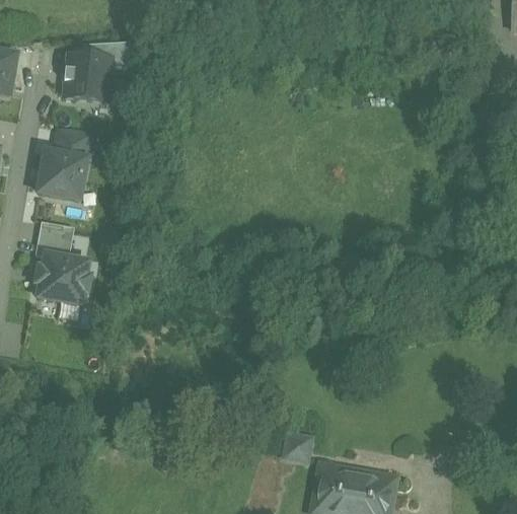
[(83,43),(82,55),(109,58),(108,66),(125,67),(128,41),(83,43)]
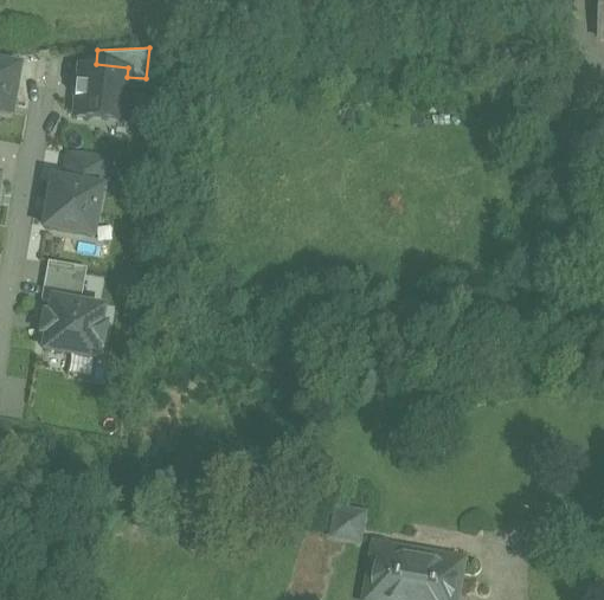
[(17,64),(0,60),(0,107),(8,109),(17,64)]
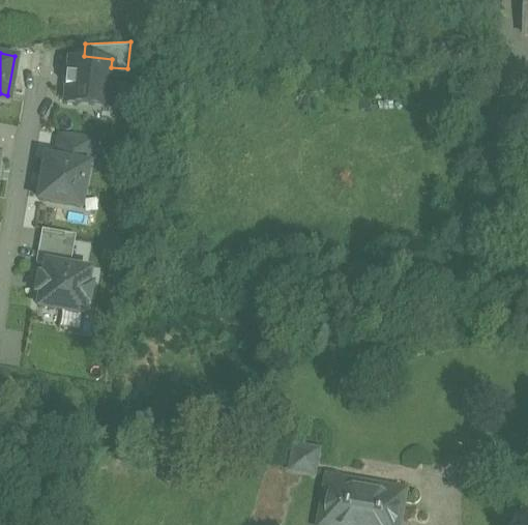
[(84,56),(69,55),(67,69),(65,69),(63,82),(66,83),(64,97),(107,103),(111,67),(112,59),(84,56)]
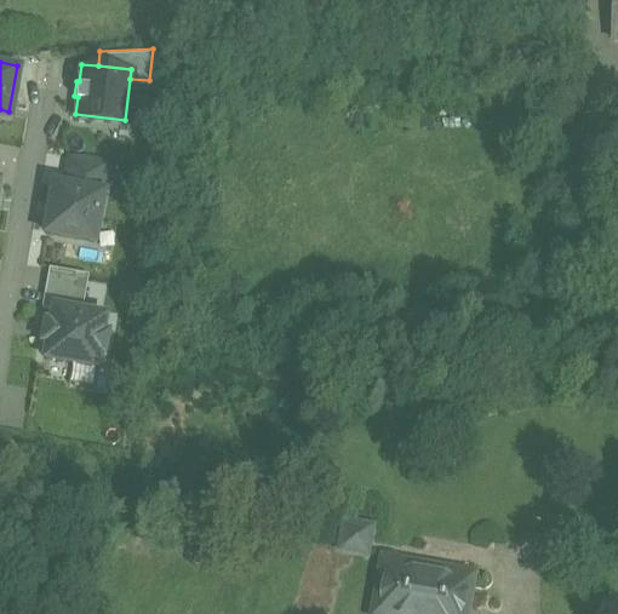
[(67,151),(61,183),(102,190),(108,160),(67,151)]
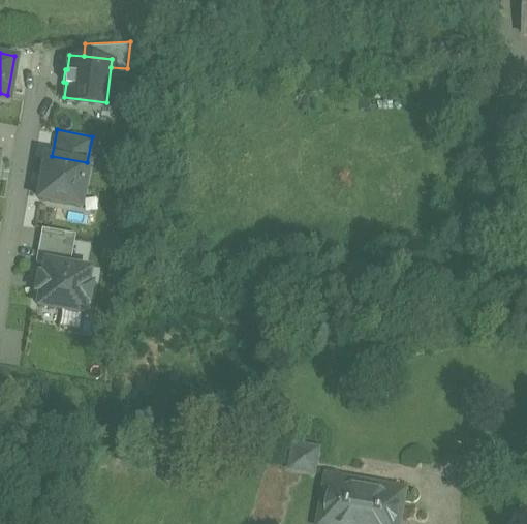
[(52,156),(44,155),(37,195),(79,204),(87,162),(52,156)]
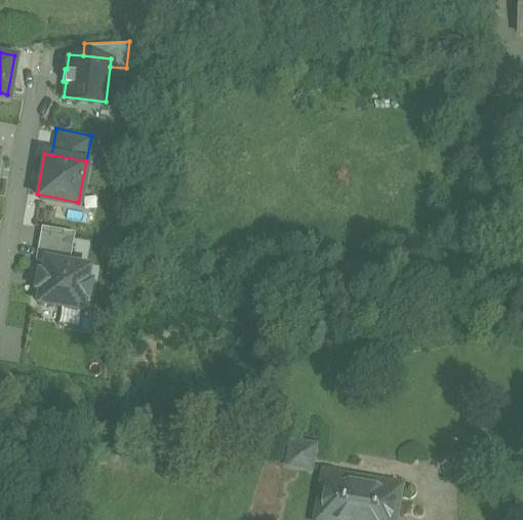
[(35,255),(44,257),(68,262),(74,229),(41,223),(35,255)]
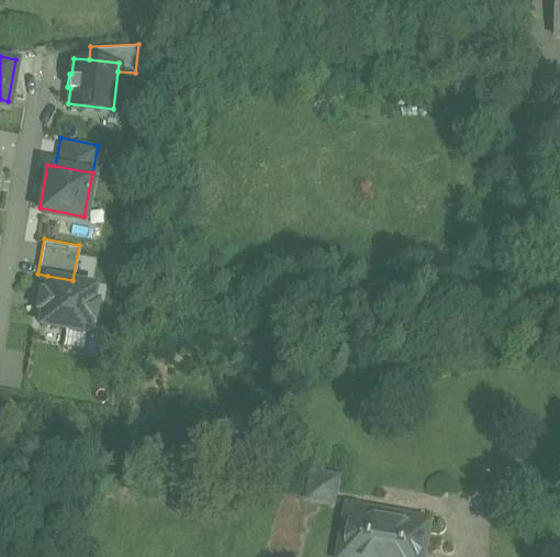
[(73,280),(47,276),(45,291),(41,290),(38,305),(42,307),(40,322),(86,330),(88,315),(92,315),(96,299),(91,299),(93,283),(73,280)]
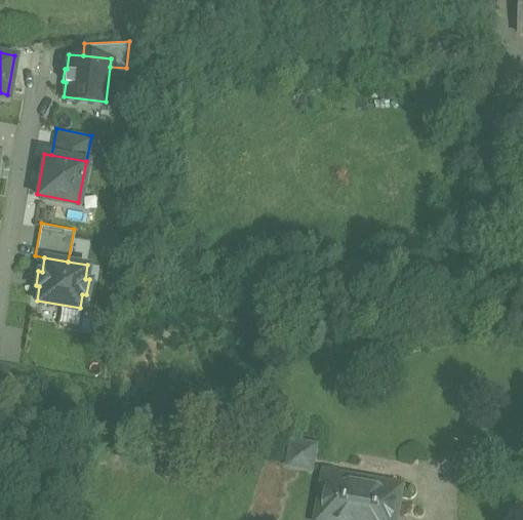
[(312,444),(291,441),(289,449),(290,449),(309,452),(310,452),(312,444)]
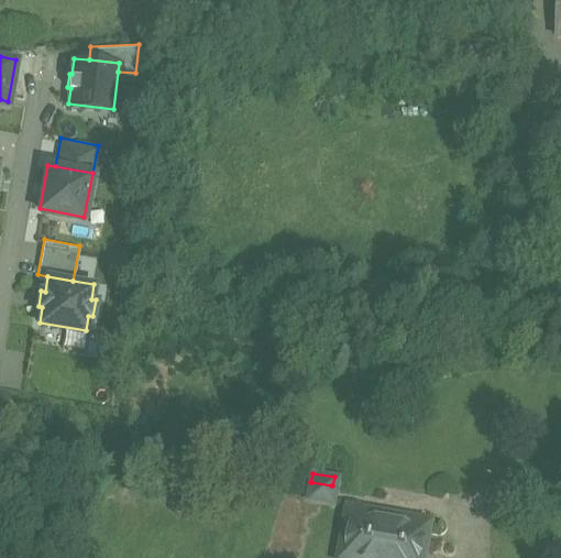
[(388,513),(345,505),(337,556),(348,557),(361,557),(362,555),(383,557),(420,557),(427,520),(411,517),(411,516),(408,515),(408,514),(392,512),(392,513),(388,512),(388,513)]
